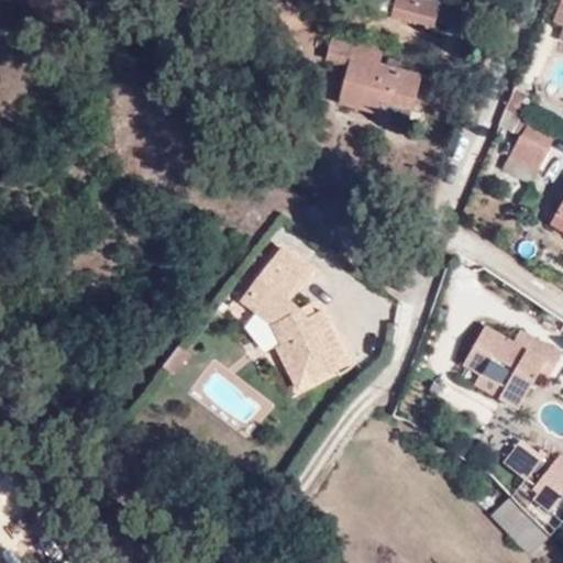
[(400,0),(389,0),(387,19),(426,26),(430,6),(400,0)]
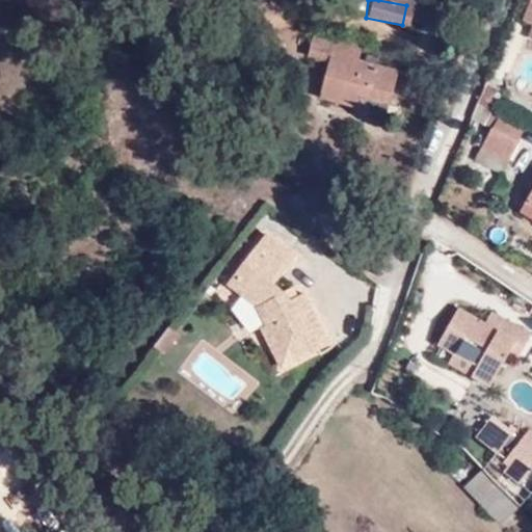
[(356,109),(360,100),(389,107),(395,73),(362,64),(364,47),(315,36),(310,57),(328,60),(320,101),(356,109)]
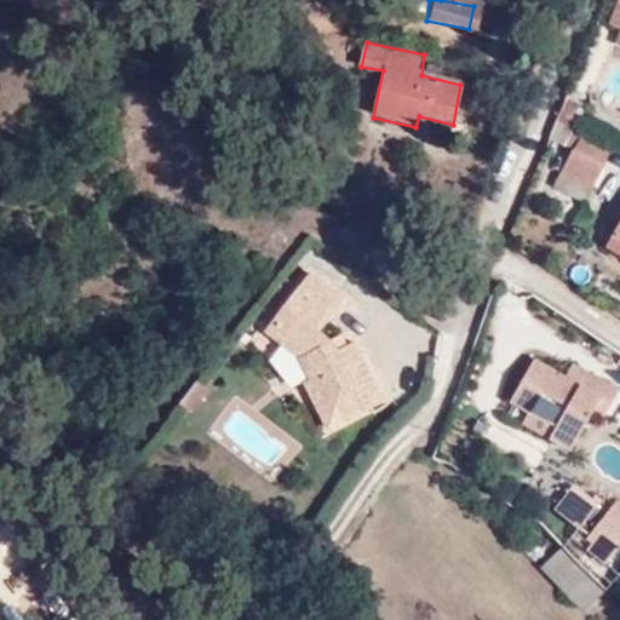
[(569,95),(561,113),(574,120),(584,101),(569,95)]
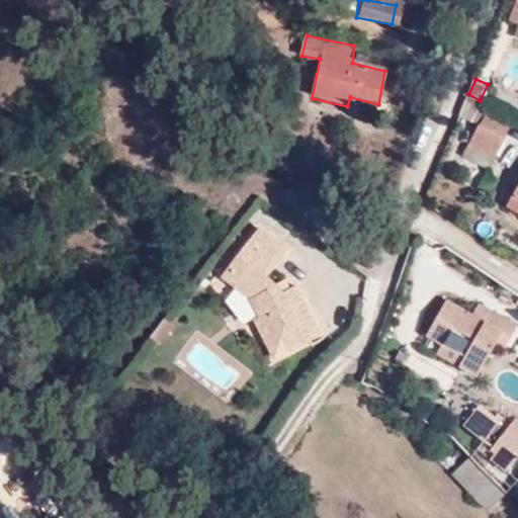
[(347,106),(387,116),(390,107),(378,104),(350,97),(347,106)]
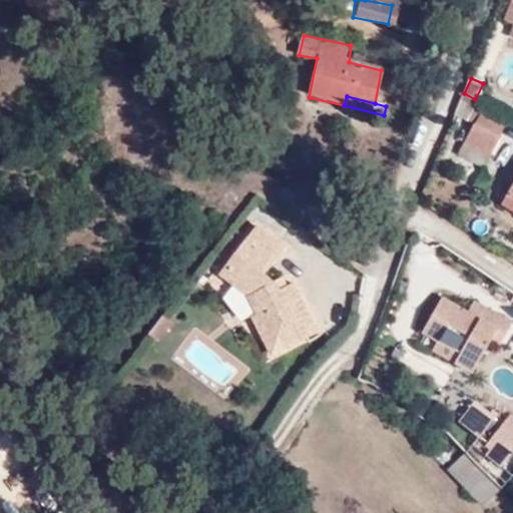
[(498,143),(511,118),(483,103),(470,128),(498,143)]
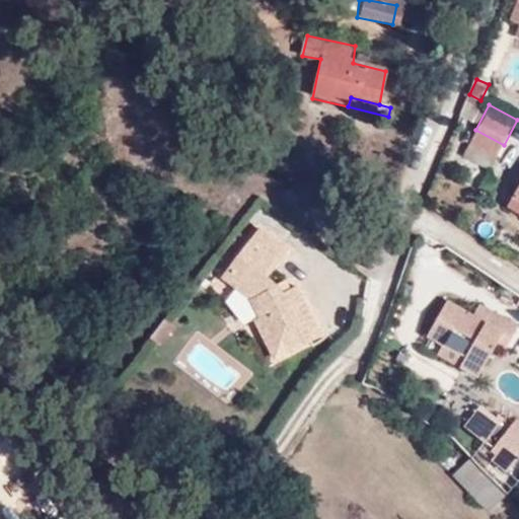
[(464,150),(493,165),(504,145),(475,130),(464,150)]
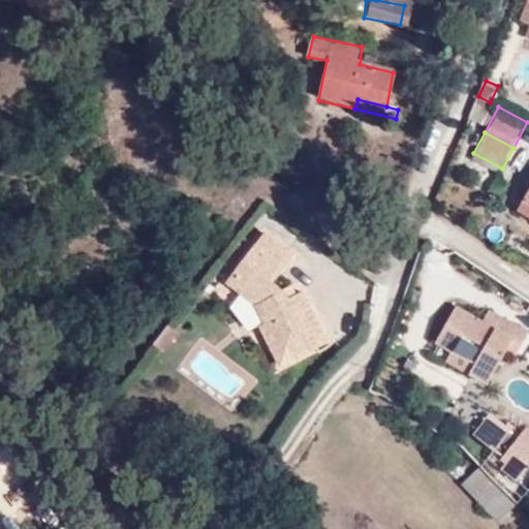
[(251,303),(262,324),(283,363),(322,342),(298,293),(290,294),(288,298),(282,298),(280,289),(270,281),(289,255),(259,234),(230,275),(245,284),(239,294),(251,303)]
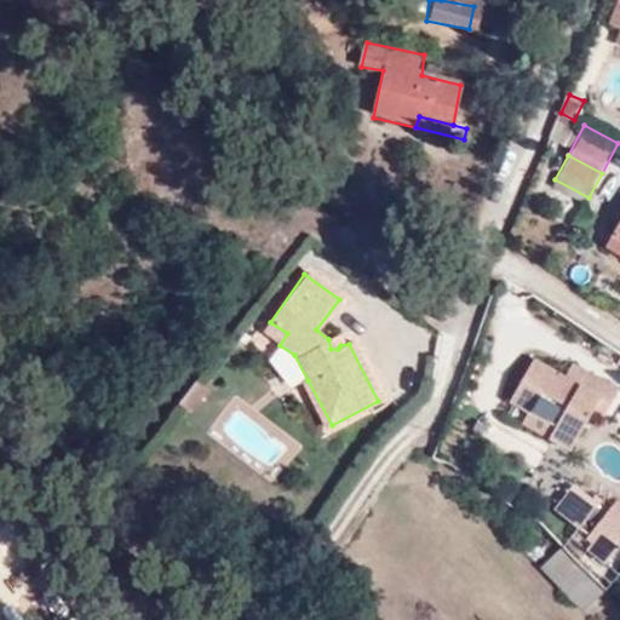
[(263,332),(280,345),(287,333),(270,322),(263,332)]
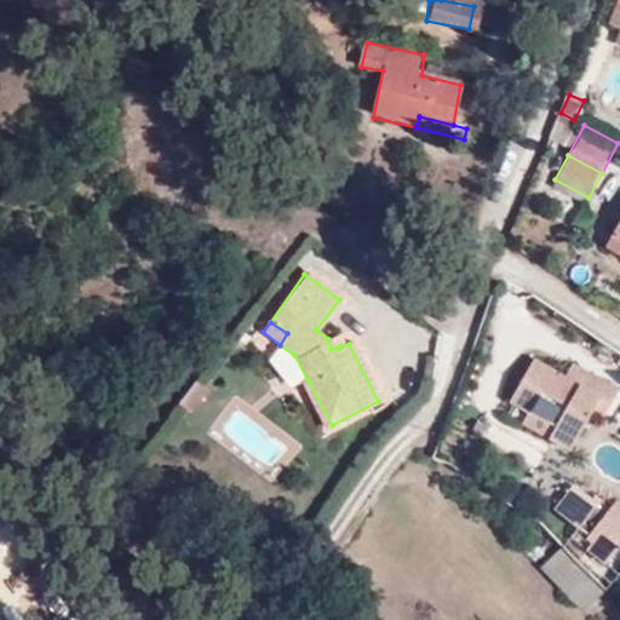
[(337,338),(328,339),(331,349),(338,349),(340,345),(337,338)]
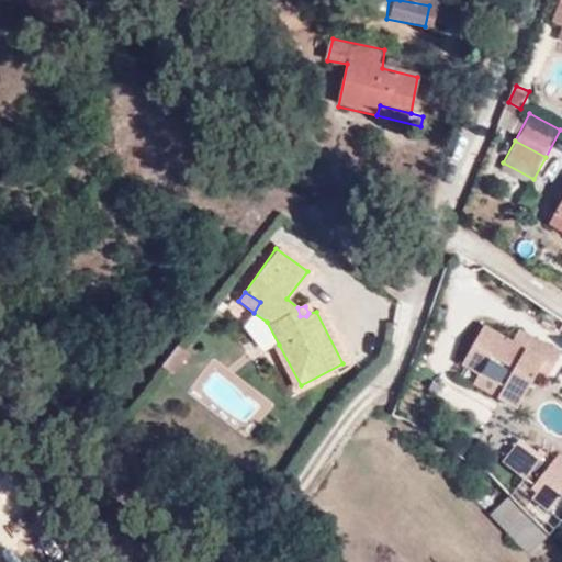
[(549,377),(520,359),(481,335),(459,369),(476,380),(470,392),(510,417),(531,383),(542,386),(549,377)]
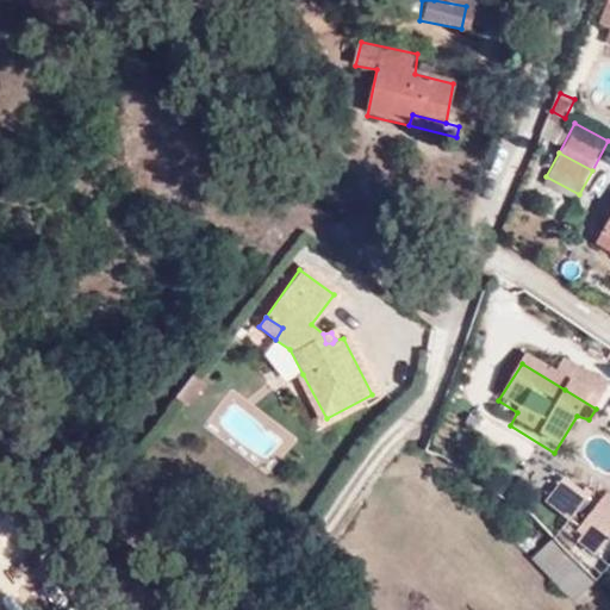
[(319,422),(327,418),(303,374),(297,378),(319,422)]
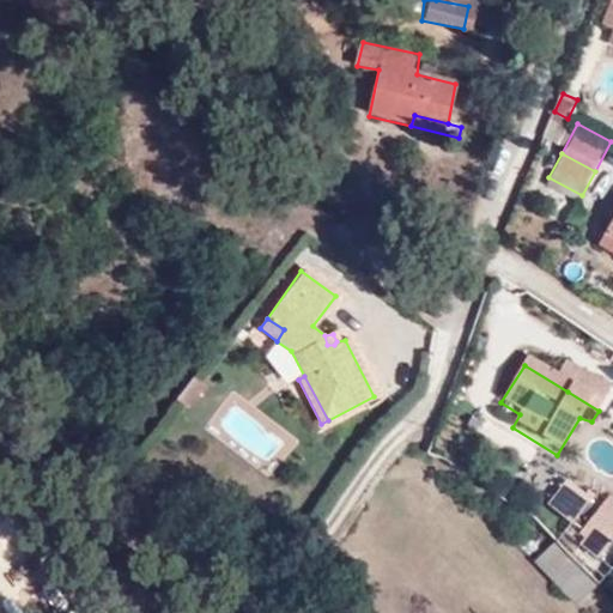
[(568,392),(599,411),(607,395),(576,376),(568,392)]
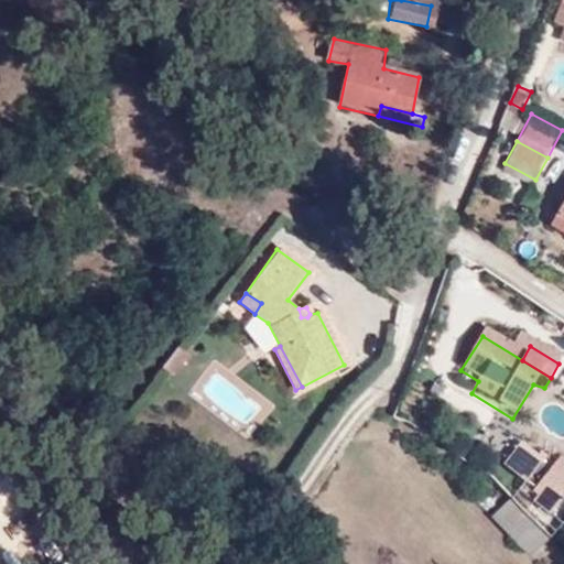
[(533,466),(518,454),(503,470),(530,490),(548,467),(539,461),(533,466)]
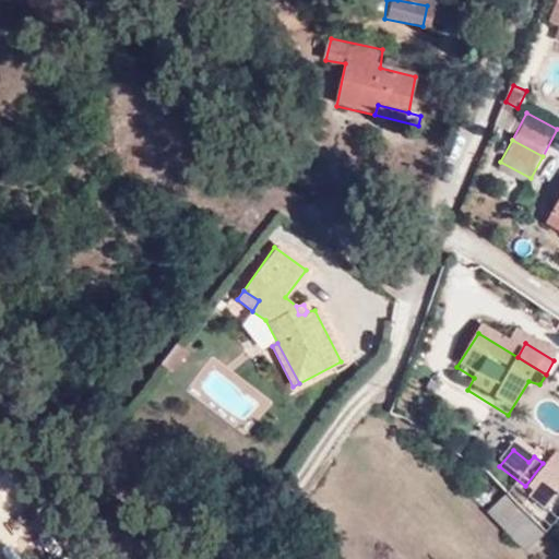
[(547,474),(558,462),(550,454),(543,463),(525,486),(532,492),(547,474)]
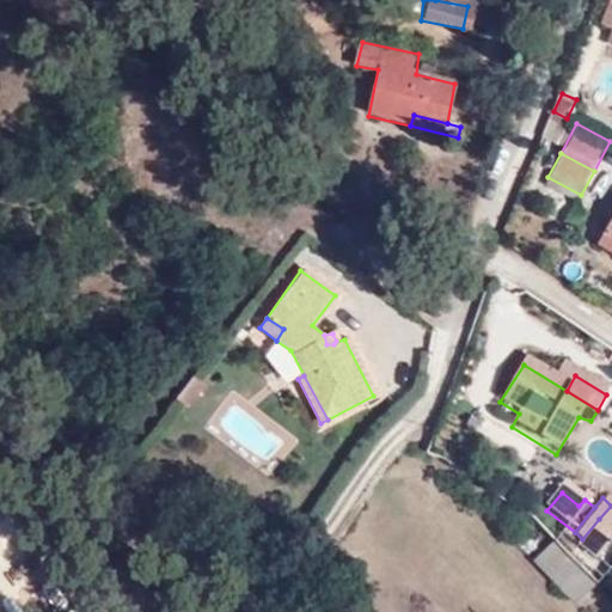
[(604,522),(576,555),(591,564),(611,540),(611,507),(611,506),(599,519),(604,522)]
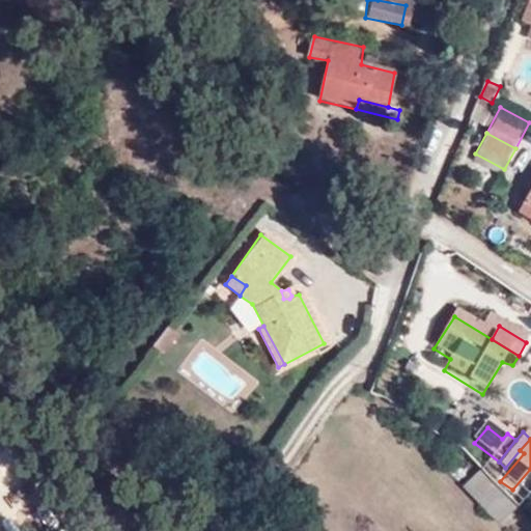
[(477,477),(460,493),(496,530),(513,514),(477,477)]
